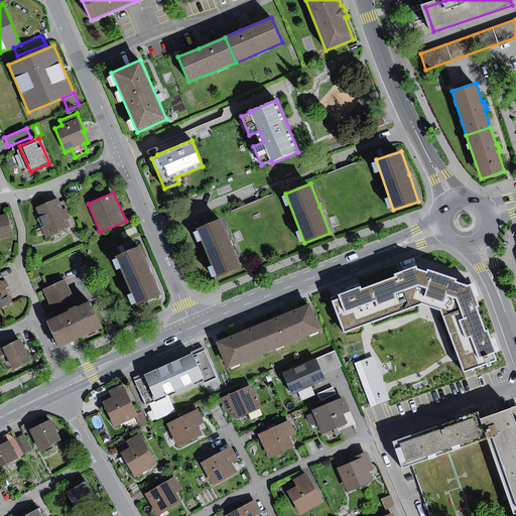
[(63,210),(57,199),(35,209),(43,226),(40,228),(45,238),(71,227),(68,220),(71,219),(66,209),(63,210)]
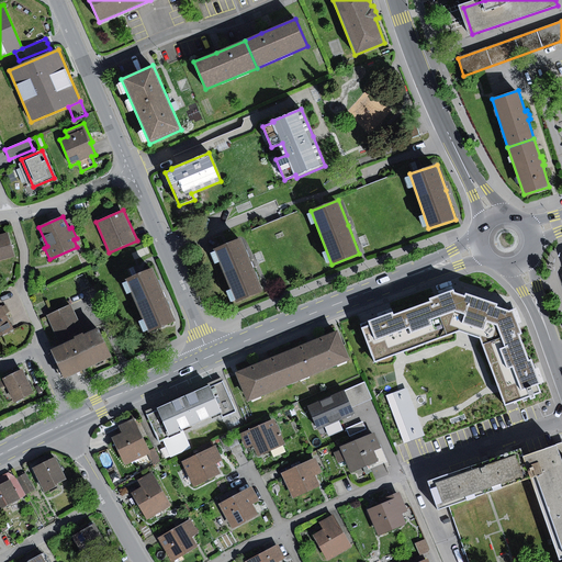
[(0,260),(14,257),(9,233),(0,235),(0,260)]
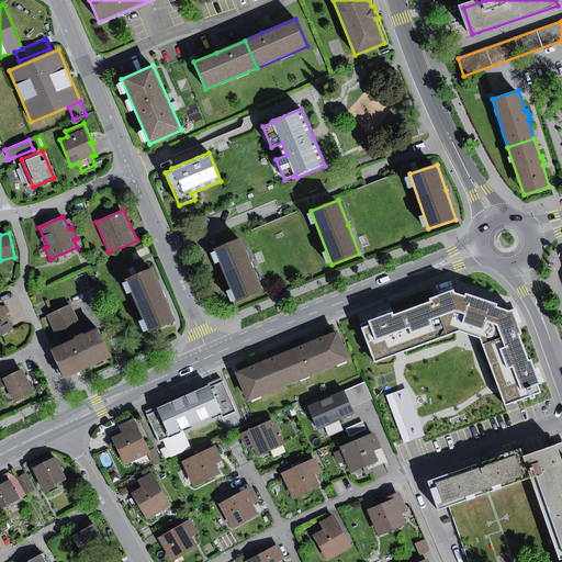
[(242,238),(214,249),(236,303),(263,292),(251,262),(242,238)]
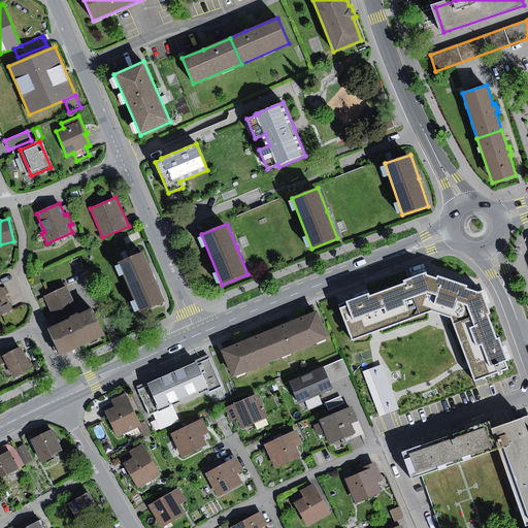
[(144,252),(119,263),(140,312),(165,302),(144,252)]
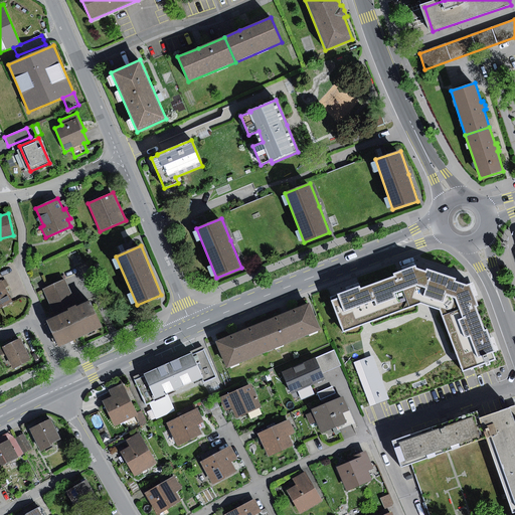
[(376,283),(388,316),(419,304),(431,308),(442,276),(414,267),(403,271),(376,283)]
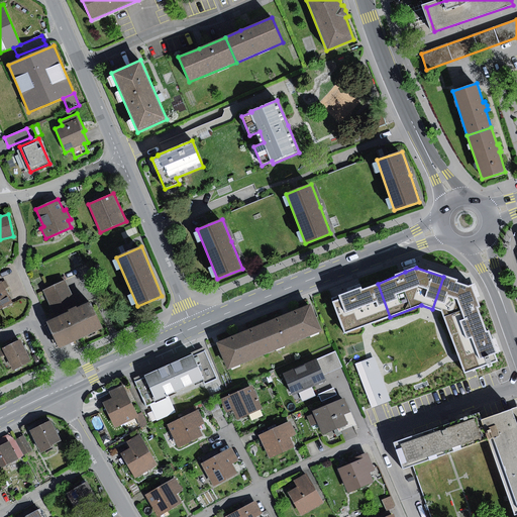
[(443,277),(432,309),(443,313),(450,334),(486,321),(477,296),(473,286),(443,277)]
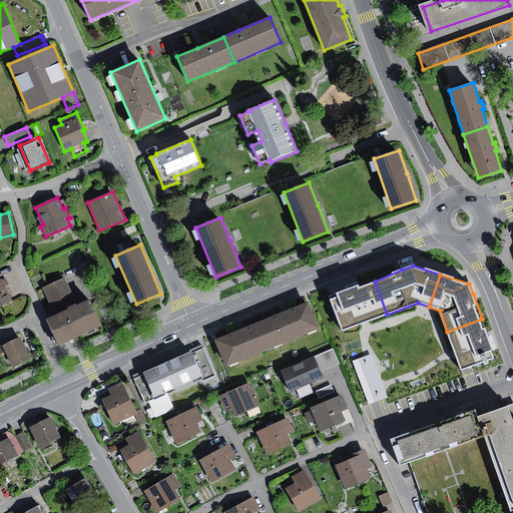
[(47,320),(59,346),(103,327),(91,300),(77,306),(64,278),(42,288),(55,316),(47,320)]
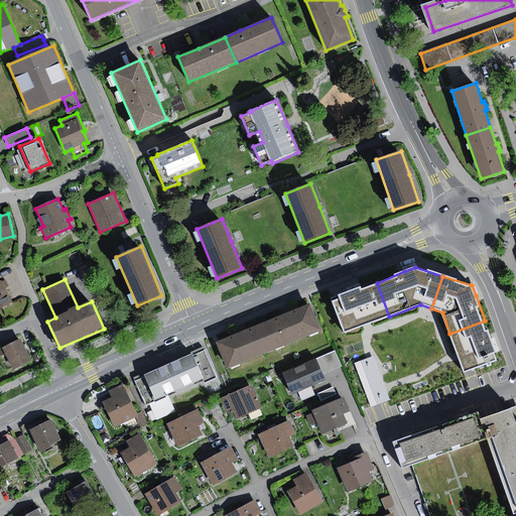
[(0,307),(12,302),(2,282),(0,282),(0,307)]
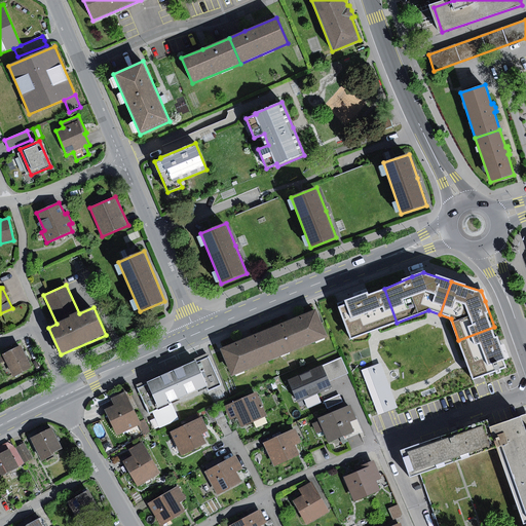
[(397,323),(384,289),(357,298),(338,305),(351,340),(397,323)]
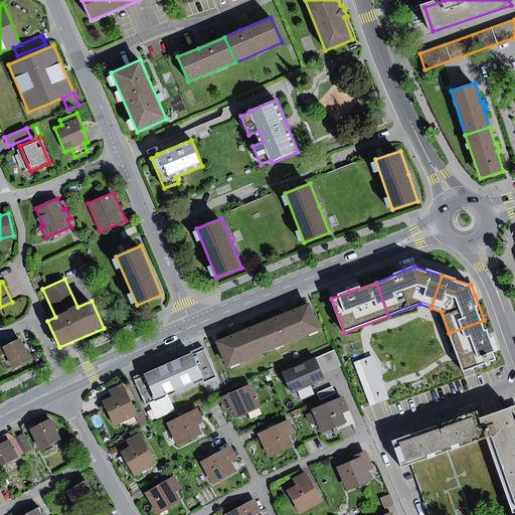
[(264,323),(275,349),(321,330),(310,304),(264,323)]
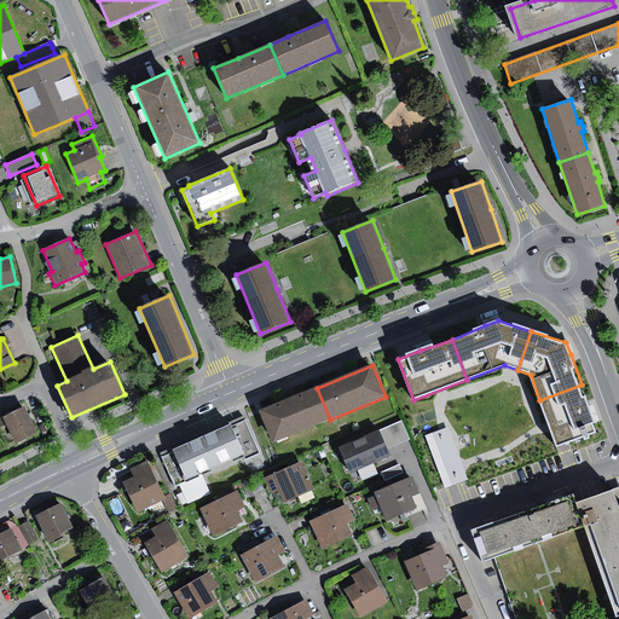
[(582,385),(539,400),(556,447),(599,433),(590,410),(582,385)]
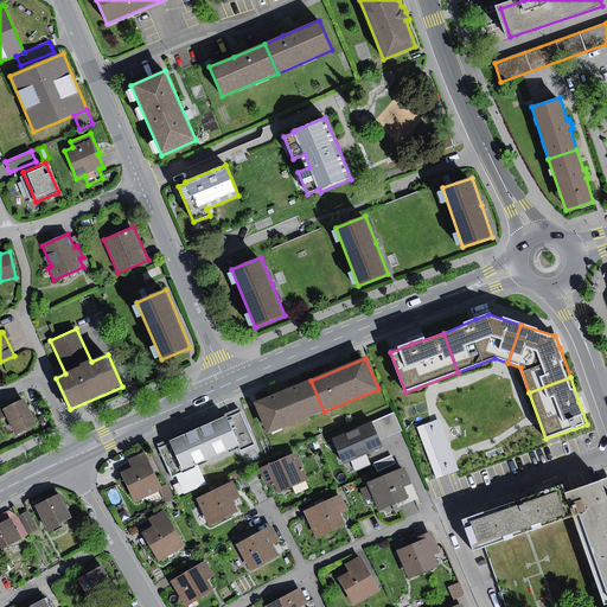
[(324,411),(311,381),(255,402),(268,434),(324,411)]
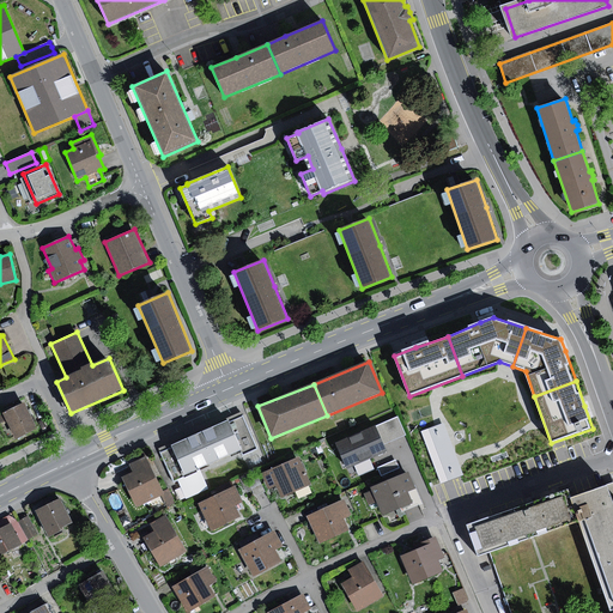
[(25,404),(4,413),(16,441),(37,431),(25,404)]
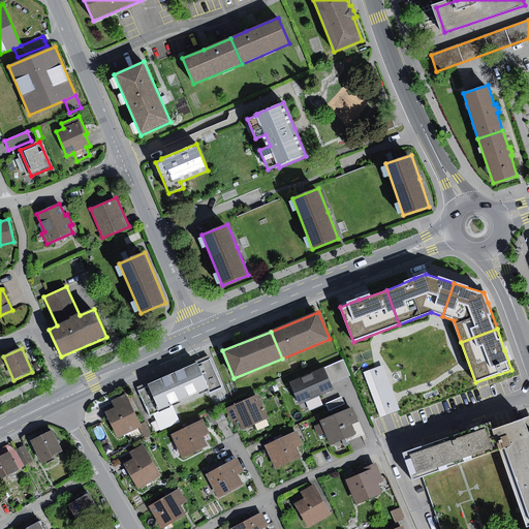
[(222,387),(210,359),(137,389),(149,416),(159,412),(158,410),(209,390),(210,393),(222,387)]
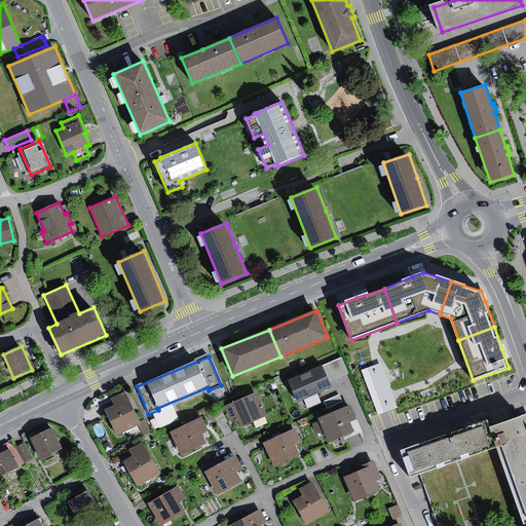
[(341,358),(322,366),(329,382),(348,374),(341,358)]
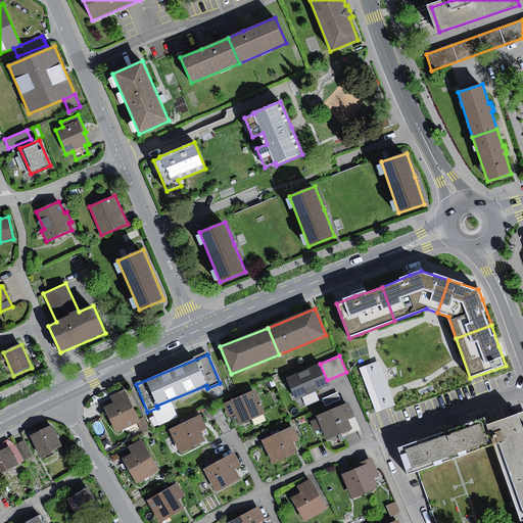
[(395,406),(379,361),(359,368),(376,413),(395,406)]
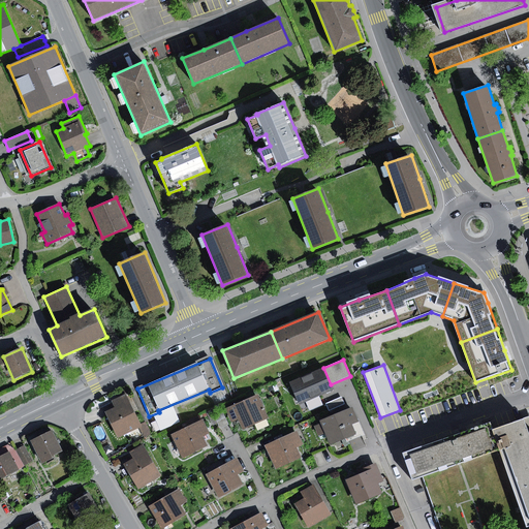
[(323,368),(289,382),(300,405),(334,390),(331,384),(323,368)]
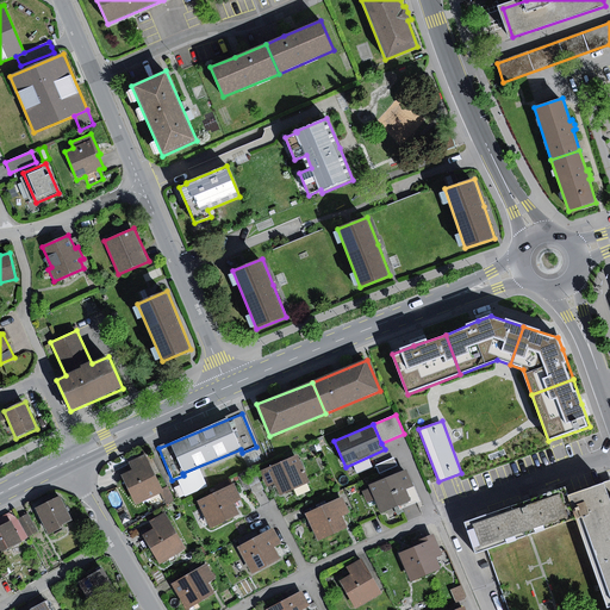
[(145,453),(129,461),(132,470),(122,475),(136,505),(163,492),(145,453)]
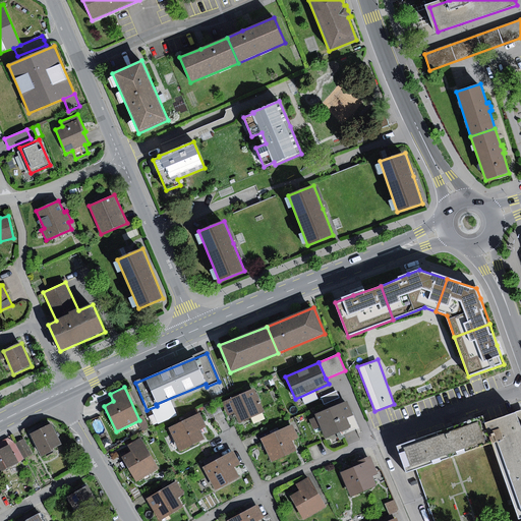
[(254,389),(222,402),(228,416),(234,413),(239,423),(251,417),(253,423),(265,419),(262,413),(265,412),(254,389)]
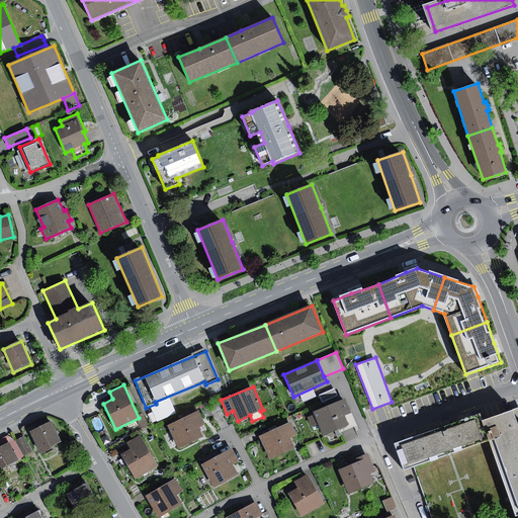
[(334,389),(319,396),(322,402),(337,396),(334,389)]
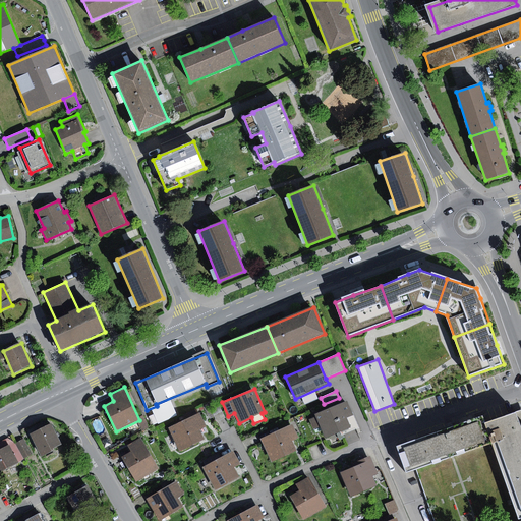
[(347,401),(315,415),(316,417),(321,427),(326,439),(351,427),(347,418),(353,415),(347,401)]
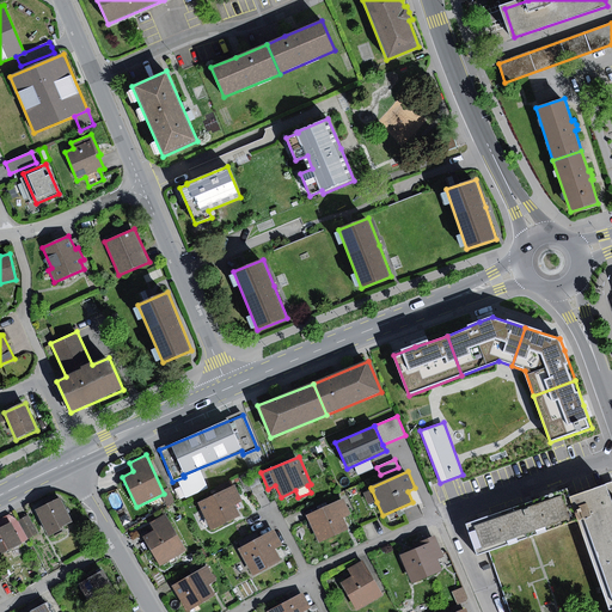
[(257,476),(248,481),(255,496),(264,491),(257,476)]
